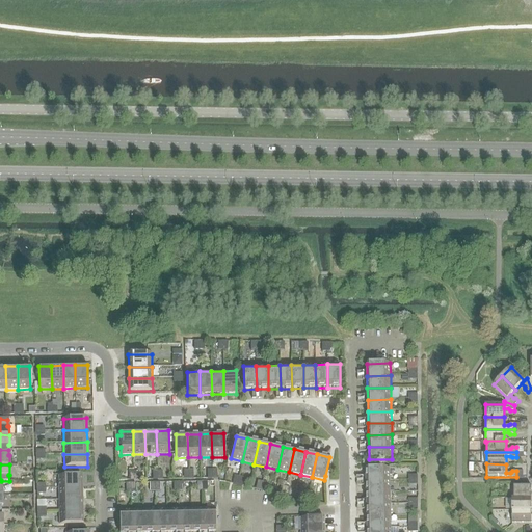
[(366,469),(367,481),(390,480),(390,469),(366,469)]
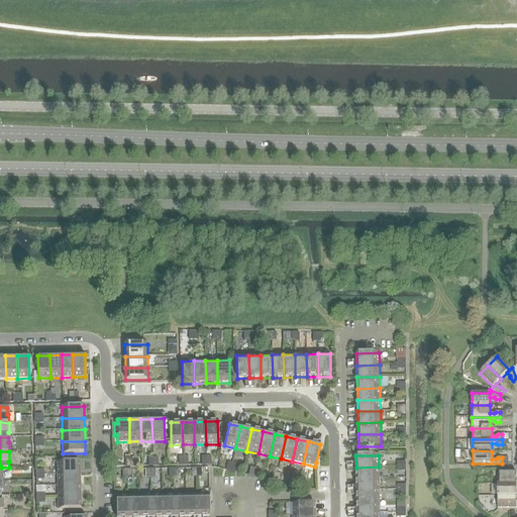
[(57,462),(57,475),(80,474),(79,461),(70,462),(63,462),(57,462)]
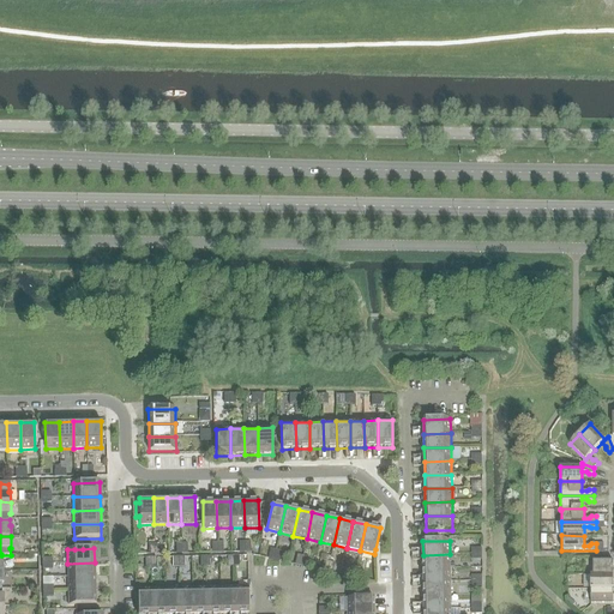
[(423,555),(423,569),(450,569),(450,554),(423,555)]
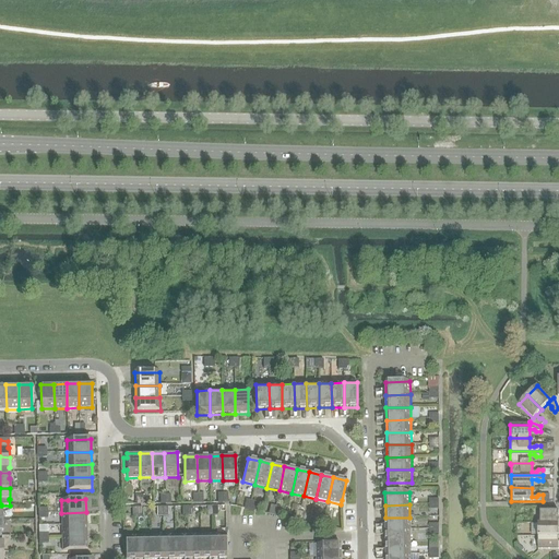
[(539,511),(539,523),(539,524),(558,524),(558,520),(558,511),(539,511)]
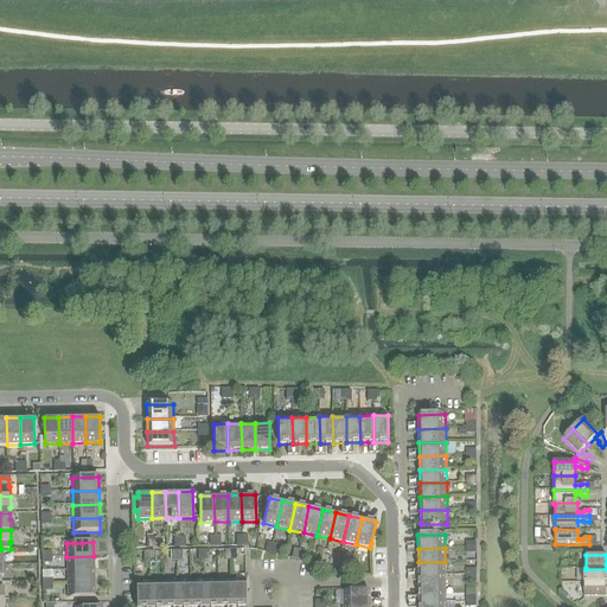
[(66,557),(68,570),(94,570),(94,556),(66,557)]
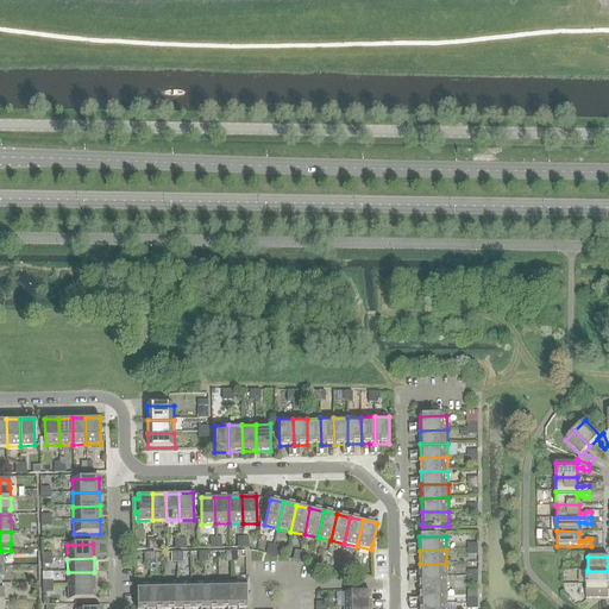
[(420,564),(420,578),(446,577),(446,564),(420,564)]
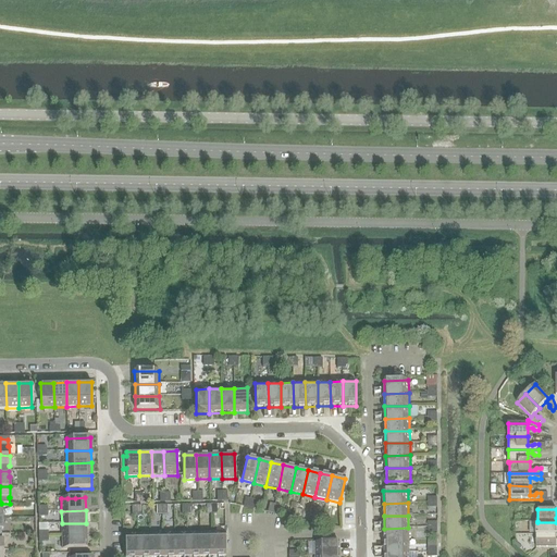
[(535,534),(556,534),(556,527),(556,525),(556,522),(537,522),(537,521),(535,521),(535,534)]
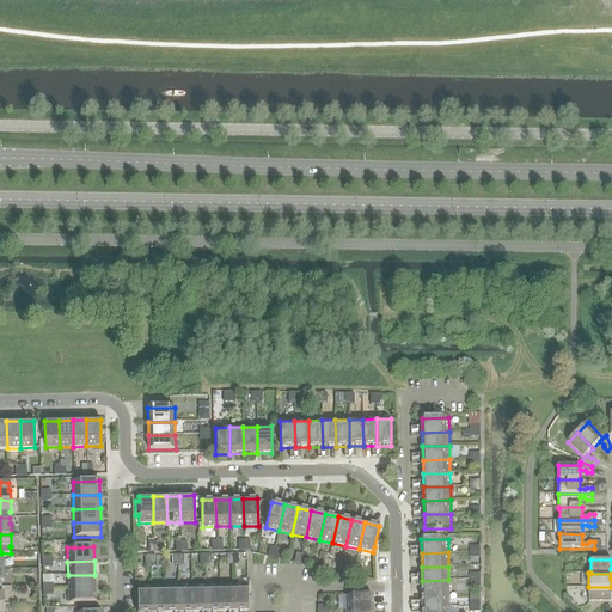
[(68,575),(68,589),(95,588),(95,575),(68,575)]
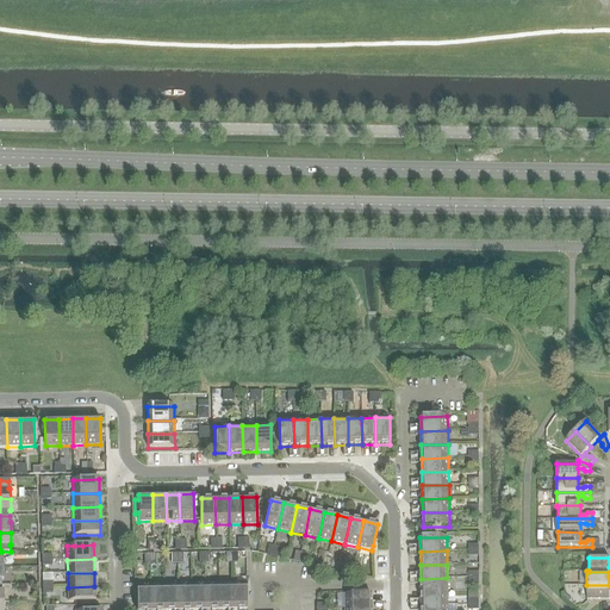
[(421,579),(421,592),(448,592),(447,578),(421,579)]
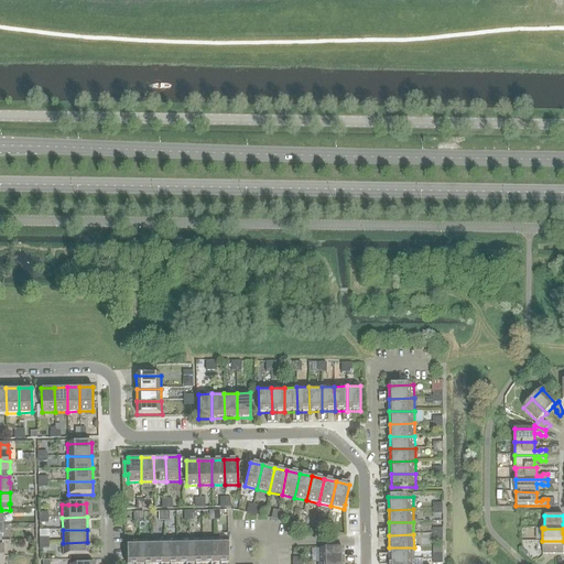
[(215,539),(203,540),(203,563),(215,563),(215,539)]
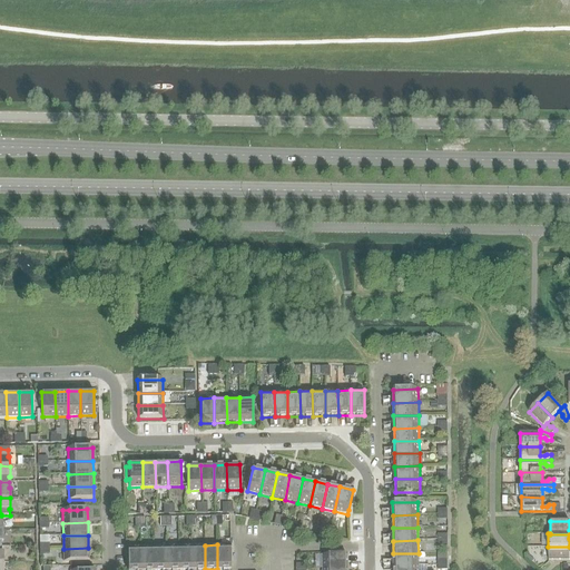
[(231,544),(217,544),(217,569),(231,569),(231,544)]
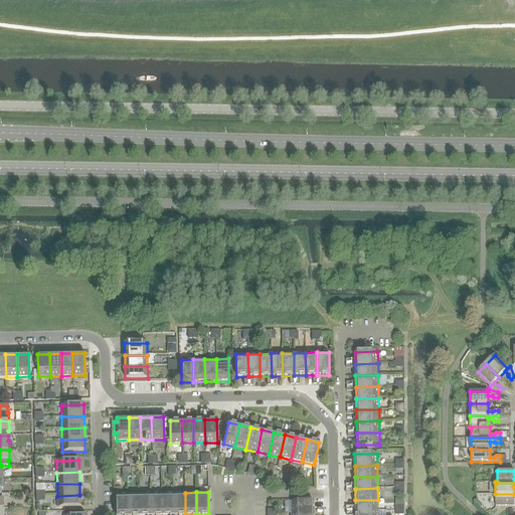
[(150,514),(150,493),(139,494),(139,514),(150,514)]
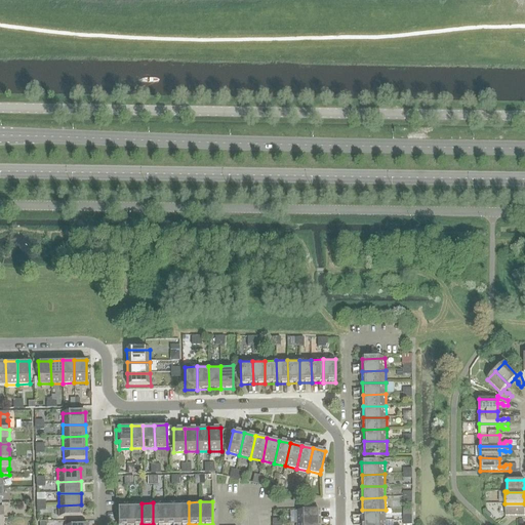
[(165,524),(165,502),(153,502),(153,524),(165,524)]
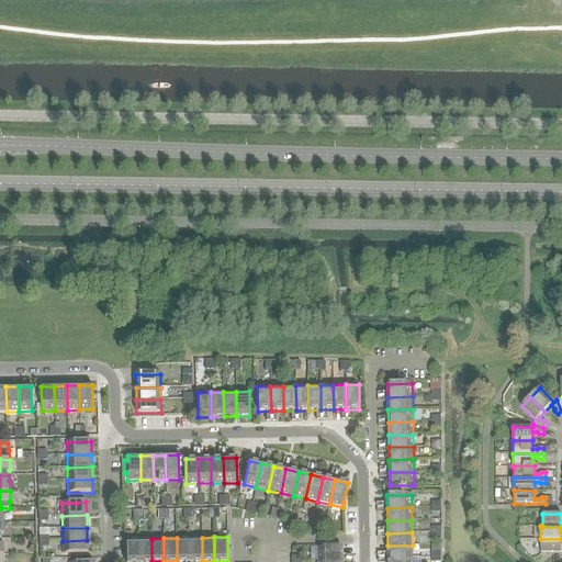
[(189,561),(189,538),(177,538),(177,561),(189,561)]
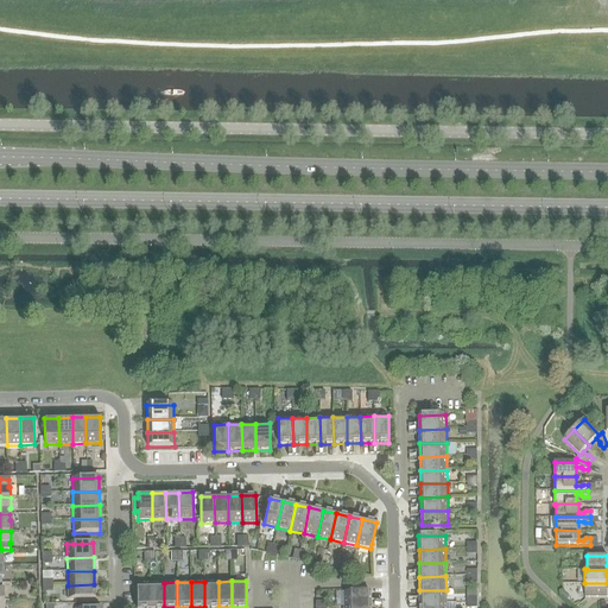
[(219,607),(219,582),(204,582),(204,607),(219,607)]
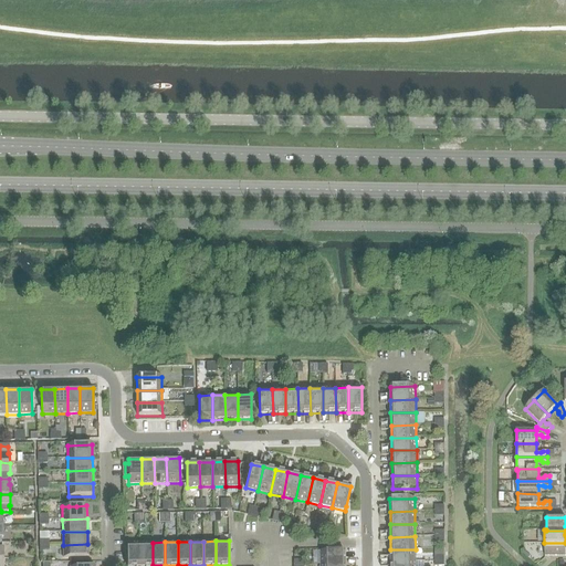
[(126,565),(139,565),(139,543),(126,543),(126,565)]
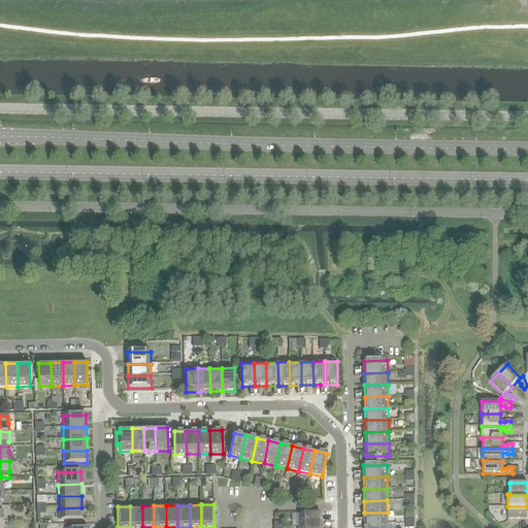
[(142,527),(142,506),(130,506),(130,527),(142,527)]
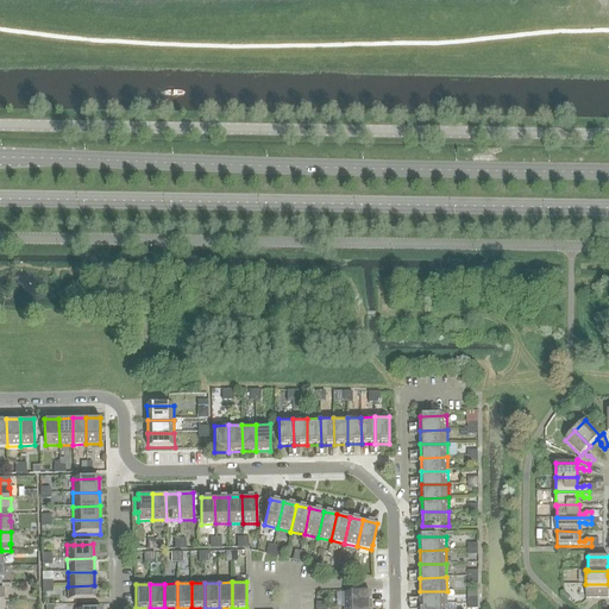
[(608,584),(585,584),(585,598),(596,598),(608,598),(608,590),(608,591),(608,584)]
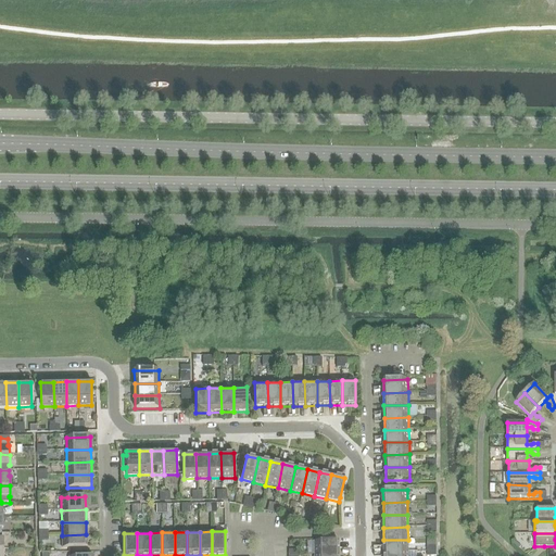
[(86,534),(62,535),(62,548),(86,547),(86,534)]
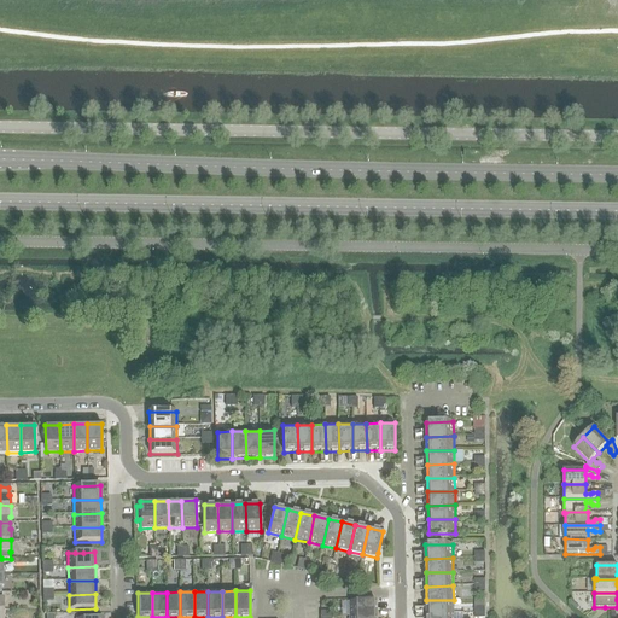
[(474,607),(474,613),(485,612),(484,607),(484,599),(474,599),(474,607)]
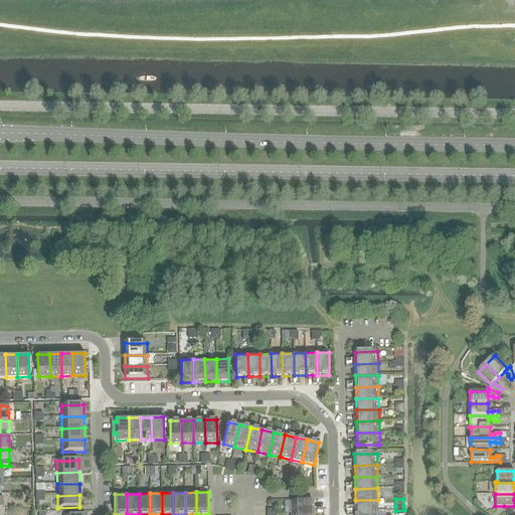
[(355,500),(356,512),(378,511),(378,500),(355,500)]
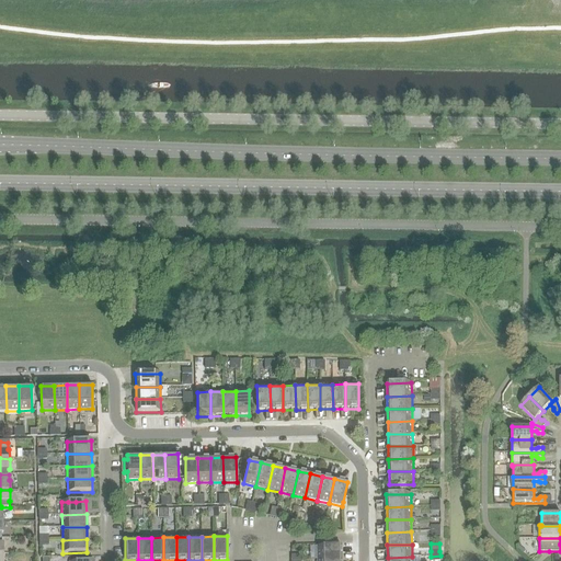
[(317,547),(317,560),(341,559),(341,546),(317,547)]
